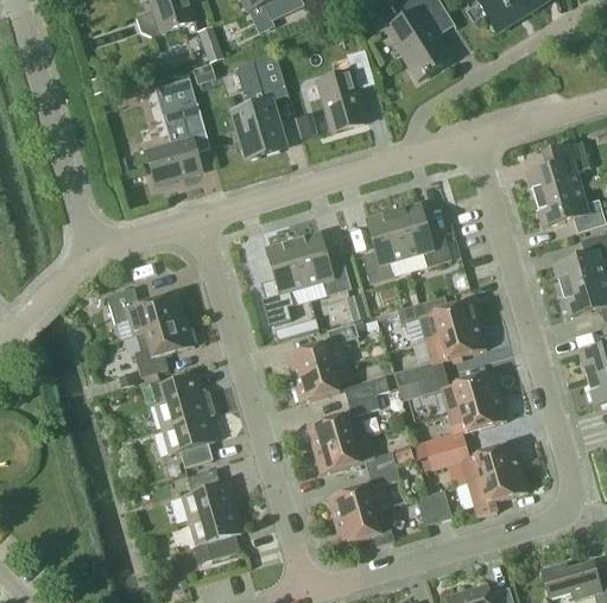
[(195,21),(187,0),(152,0),(156,11),(137,17),(141,32),(152,36),(195,21)]
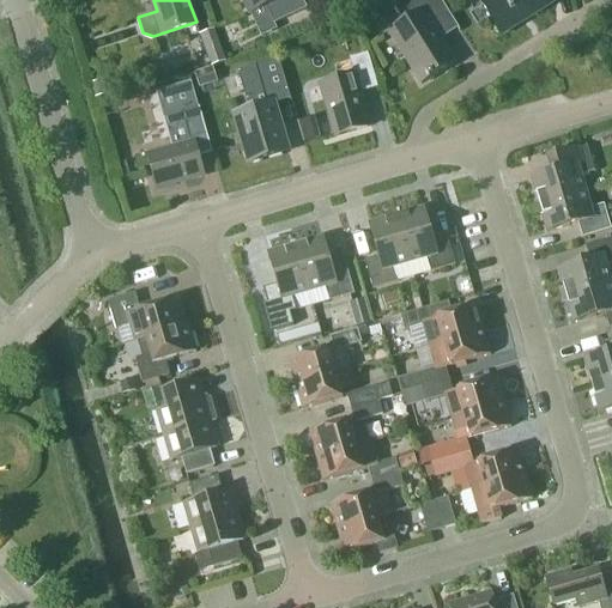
[(244,0),(250,11),(266,4),(274,20),(307,5),(304,0),(244,0)]
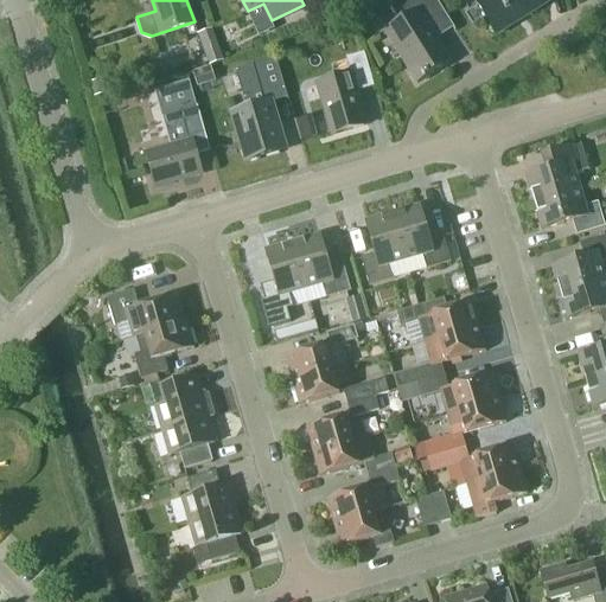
[(446,11),(439,0),(389,0),(400,18),(399,19),(384,27),(416,79),(451,58),(453,57),(441,38),(440,37),(431,20),(446,11)]
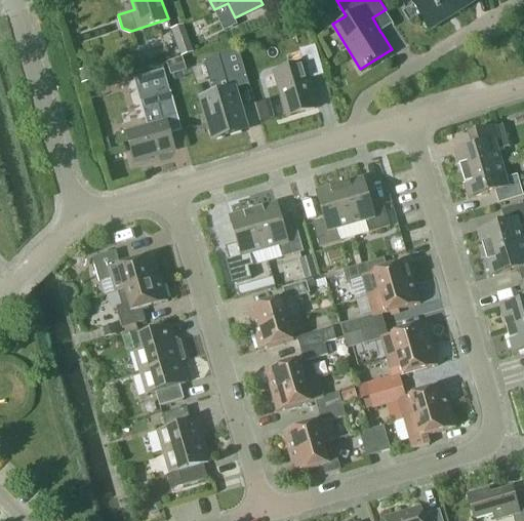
[(413,0),(430,26),(471,0),(413,0)]
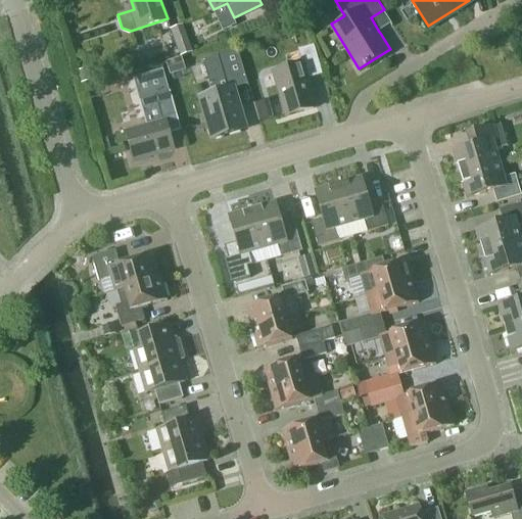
[(192,50),(182,22),(171,27),(181,54),(192,50)]
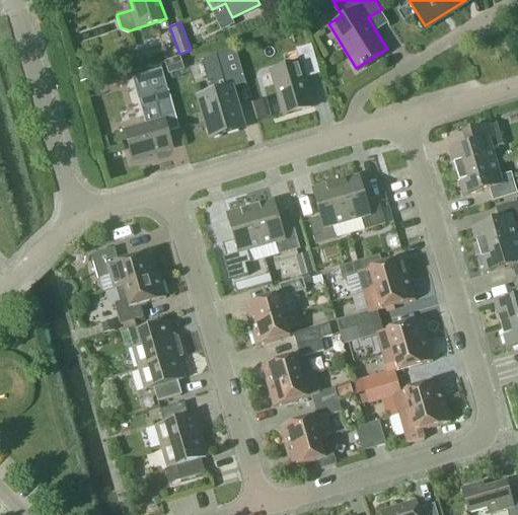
[(319,71),(311,43),(296,47),(300,61),(271,70),(284,113),(314,104),(306,76),(319,71)]
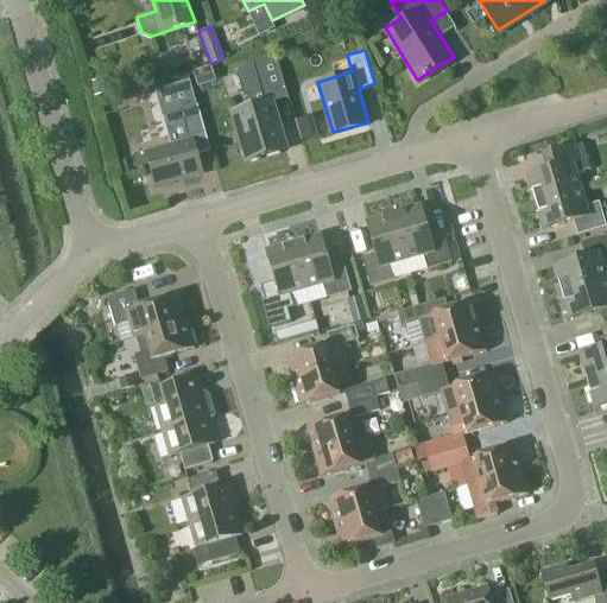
[(289,95),(277,56),(248,64),(259,103),(234,110),(247,157),(285,146),(272,100),(289,95)]
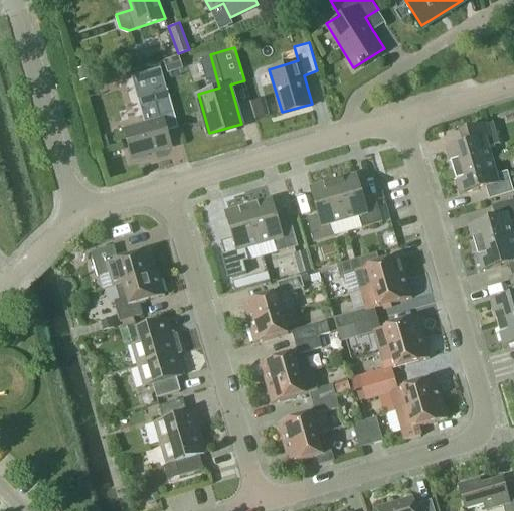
[(169,70),(183,66),(179,53),(165,57),(169,70)]
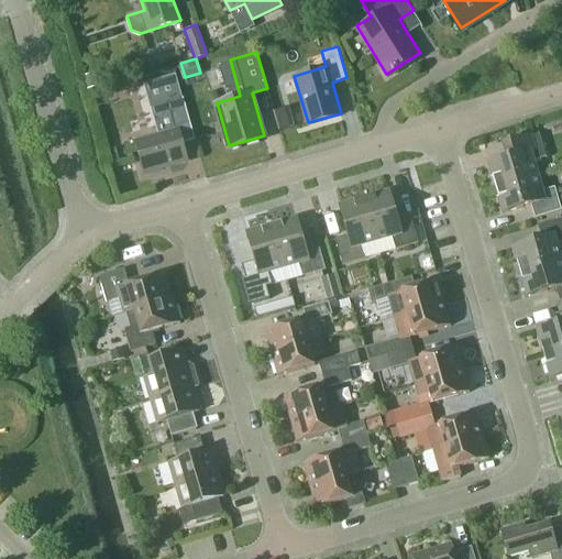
[(101,70),(85,74),(88,87),(105,83),(101,70)]
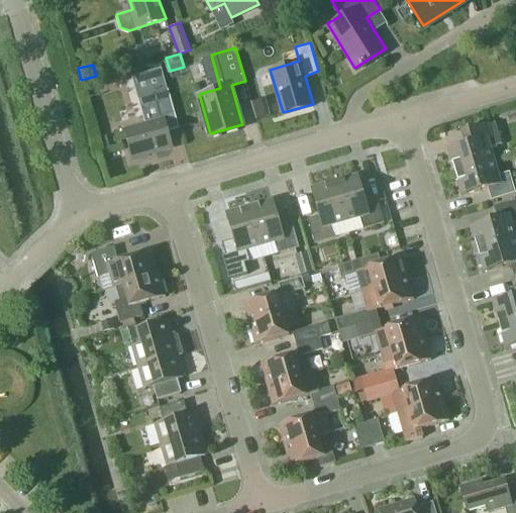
[(180,126),(169,87),(138,96),(146,123),(125,129),(133,157),(173,145),(168,129),(180,126)]
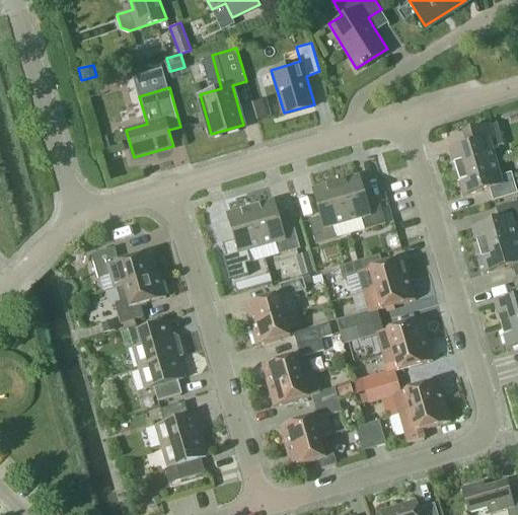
[(457,171),(497,160),(493,146),(504,142),(498,122),(473,129),(477,141),(451,148),(457,171)]
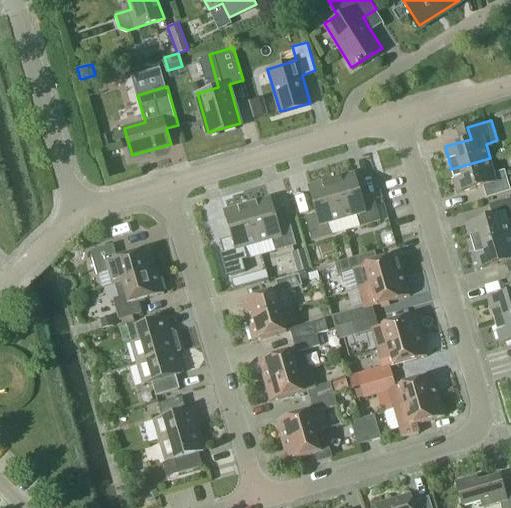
[(494,171),(490,158),(451,169),(458,191),(484,184),(487,196),(510,189),(510,186),(505,168),(494,171)]
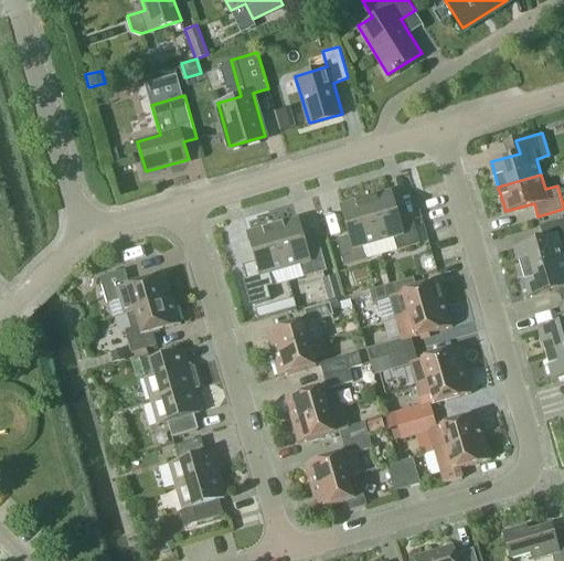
[(365,197),(378,239),(393,234),(396,247),(419,241),(412,214),(398,219),(391,190),(365,197)]
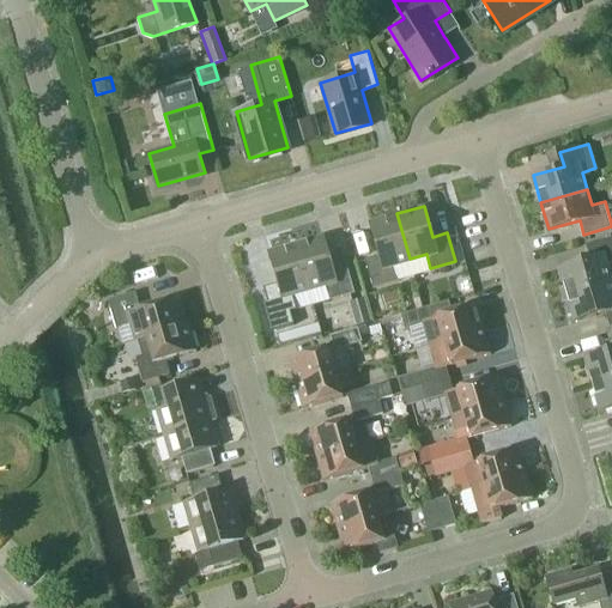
[(393,263),(410,259),(397,213),(370,222),(379,253),(364,256),(373,285),(398,278),(393,263)]
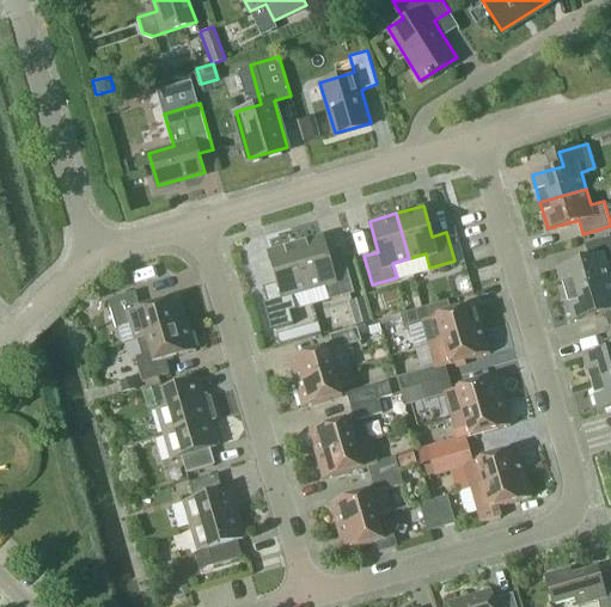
[(566,292),(610,279),(610,233),(585,241),(590,256),(558,265),(566,292)]
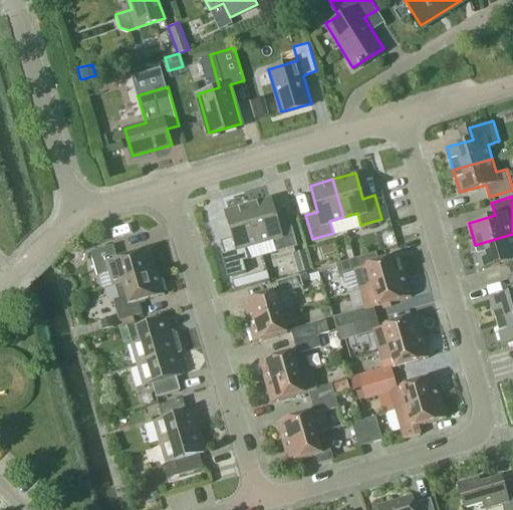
[(248,203),(259,242),(273,238),(276,249),(297,243),(290,220),(278,223),(271,197),(248,203)]
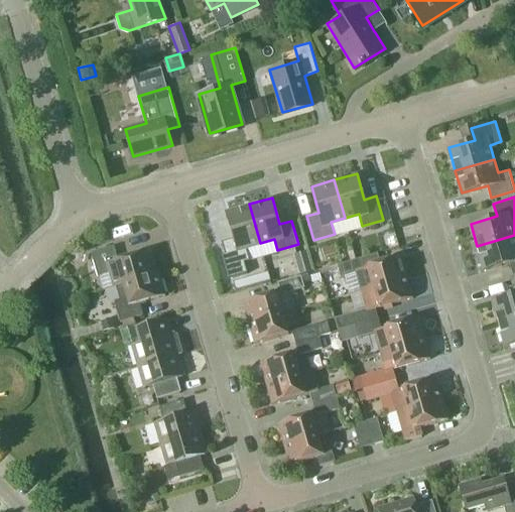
[(246,247),(260,243),(249,204),(227,211),(234,237),(222,240),(229,264),(250,258),(246,247)]
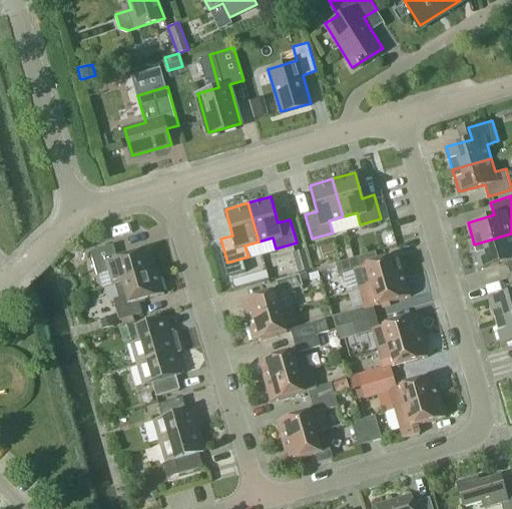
[(511,233),(474,244),(481,268),(507,260),(510,272),(511,271),(511,233)]
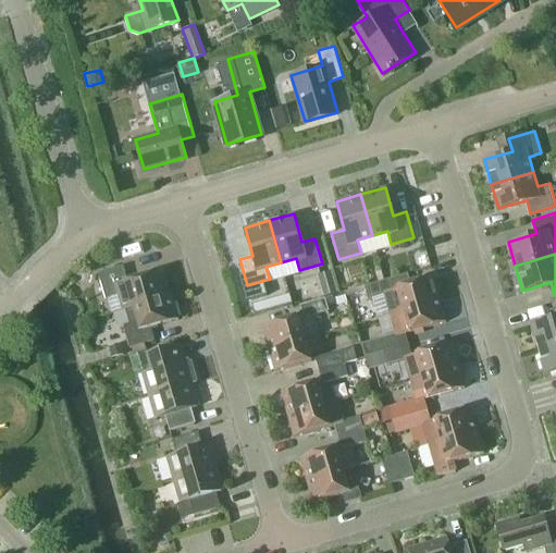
[(123,307),(126,307),(125,306),(161,295),(155,271),(128,279),(123,263),(99,271),(107,297),(119,294),(123,307)]
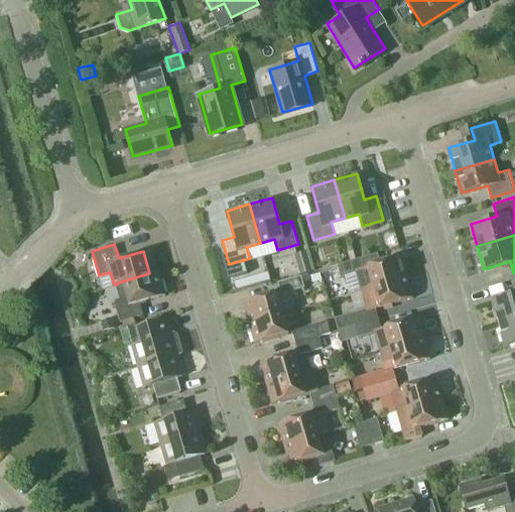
[(295,252),(301,272),(313,269),(307,249),(295,252)]
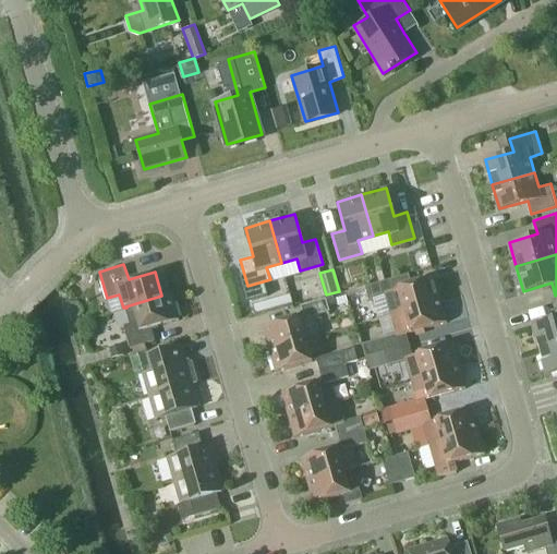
[(409,272),(365,285),(368,299),(372,298),(377,316),(391,312),(392,312),(392,311),(403,308),(440,298),(434,276),(411,281),(409,272)]
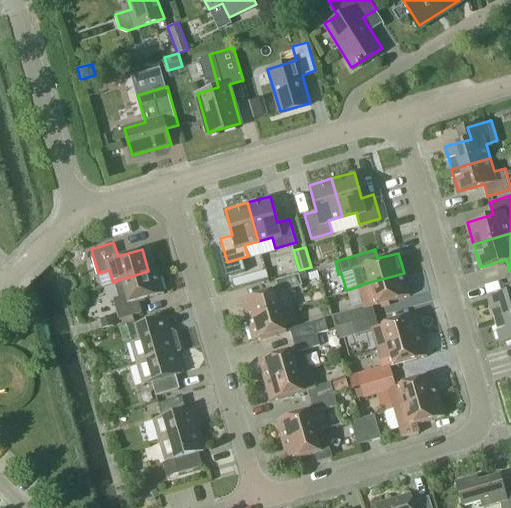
[(115,281),(116,282),(119,295),(114,297),(119,317),(142,310),(139,298),(164,291),(157,268),(148,271),(115,281)]
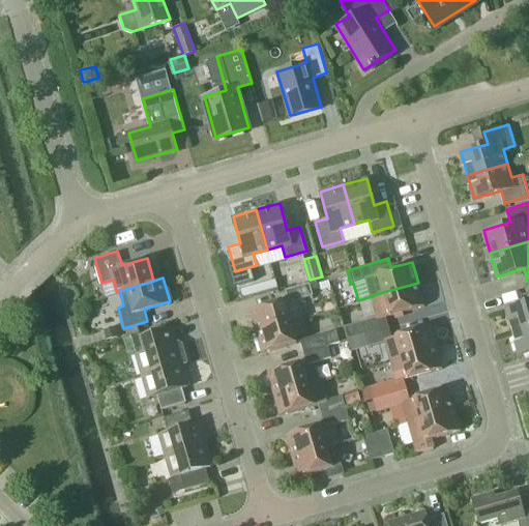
[(256,329),(303,316),(298,297),(313,292),(310,281),(286,288),(289,299),(285,301),(285,298),(250,309),(256,329)]
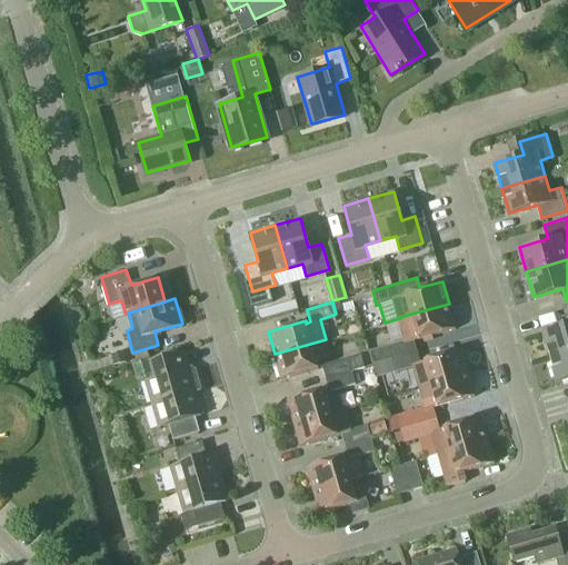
[(276,304),(258,309),(260,318),(278,313),(276,304)]
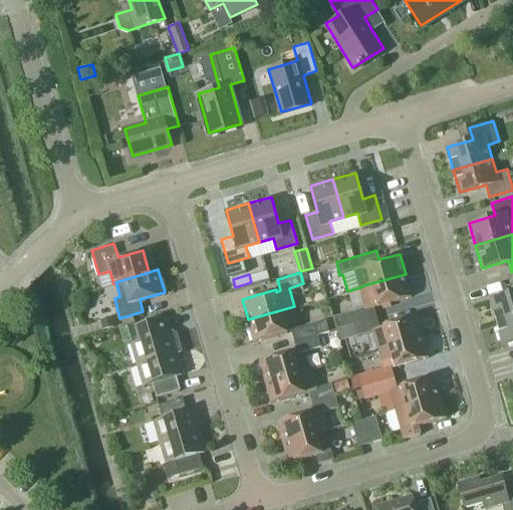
[(361,287),(360,287),(363,300),(365,305),(365,307),(374,304),(412,294),(406,274),(371,283),(361,286),(361,287)]
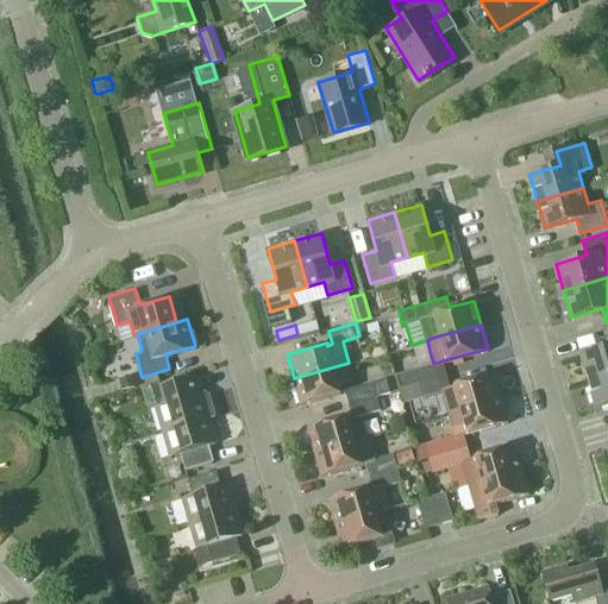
[(607,345),(582,354),(589,381),(607,375),(607,345)]
